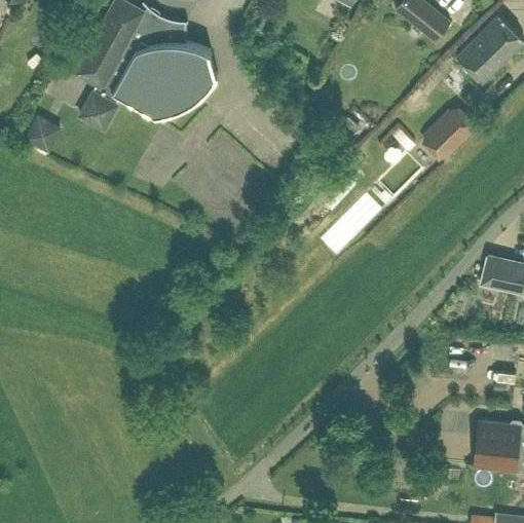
[(156,20),(119,0),(112,0),(73,74),(100,88),(97,95),(90,91),(77,116),(102,129),(115,105),(113,104),(117,98),(162,122),(166,114),(171,112),(176,110),(180,108),(185,106),(189,103),(193,100),(196,97),(200,94),(203,89),(208,86),(210,82),(213,78),(215,74),(214,73),(213,74),(207,53),(207,52),(209,53),(209,52),(204,50),(200,48),(196,46),(191,45),(187,44),(182,43),(182,23),(185,23),(185,22),(181,22),(177,21),(174,21),(170,20),(165,19),(162,17),(158,15),(156,20)]
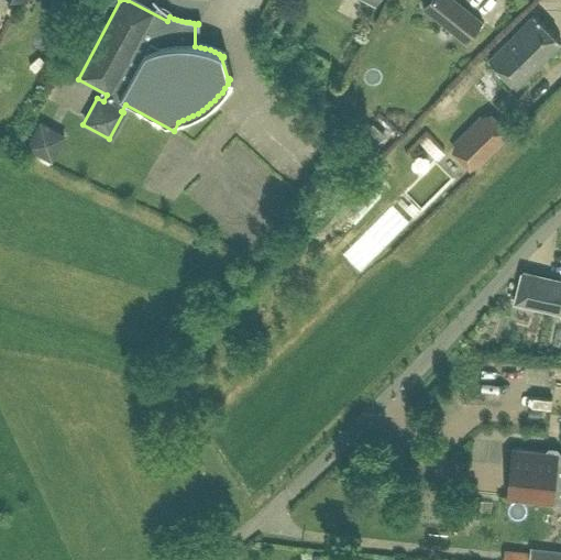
[(480,24),(449,0),(427,0),(419,10),(463,45),(480,24)]
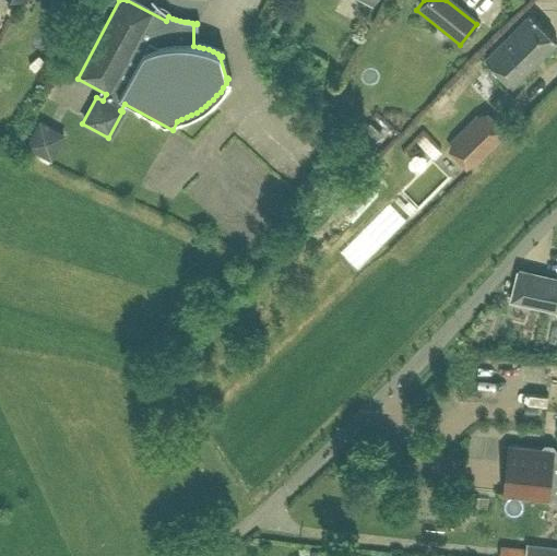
[(511,87),(555,43),(528,15),(484,60),(511,87)]
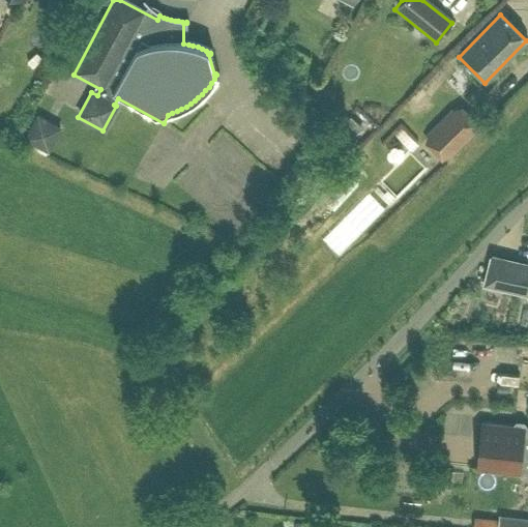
[(473,133),(473,121),(462,110),(451,111),(428,135),(428,146),(439,156),(450,156),(473,133)]
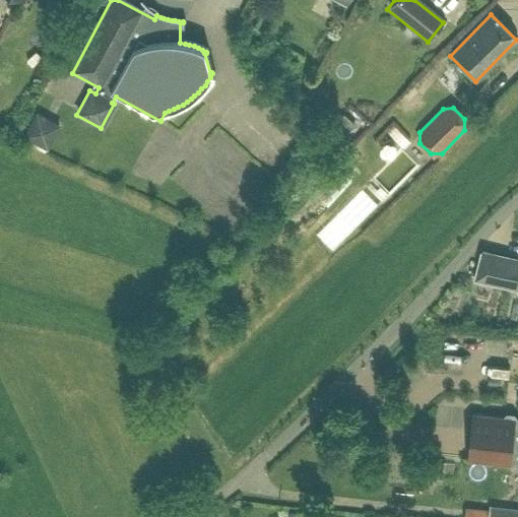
[(345,115),(336,128),(351,138),(361,125),(345,115)]
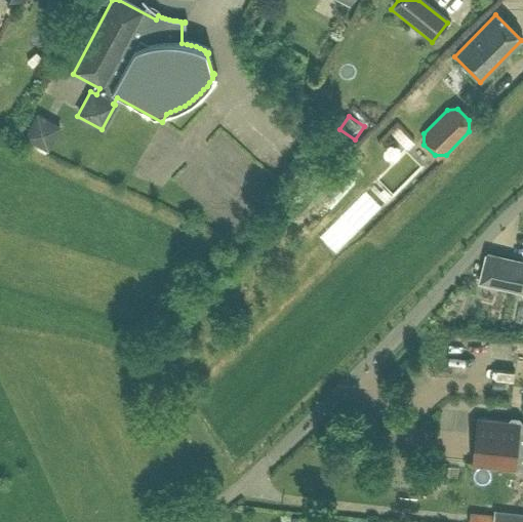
[(45,151),(57,129),(36,117),(24,138),(45,151)]
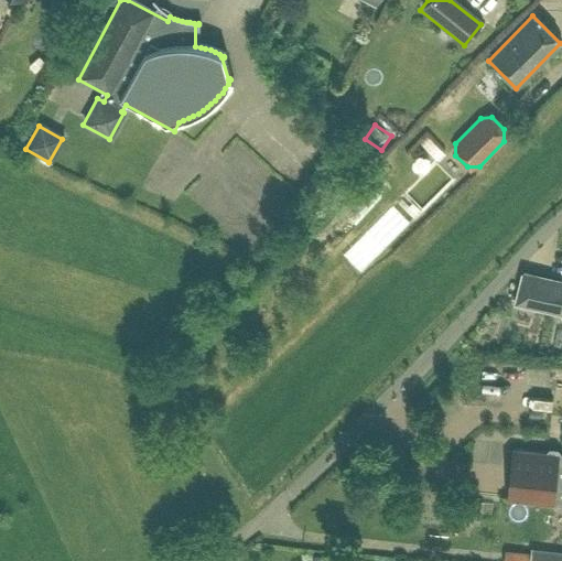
[(440,168),(408,195),(422,213),(454,185),(440,168)]
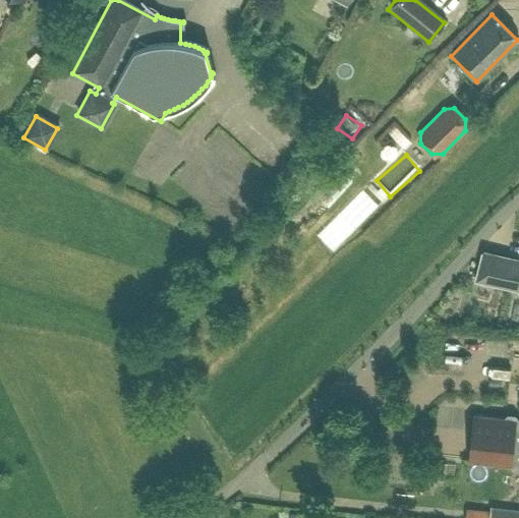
[(518,292),(518,262),(480,252),(473,281),(518,292)]
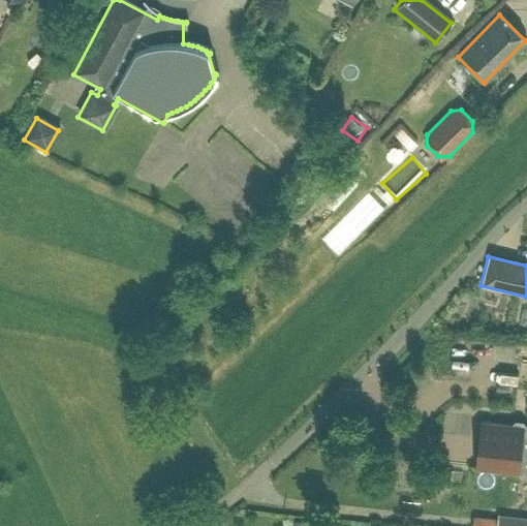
[(477,442),(474,467),(526,473),(526,424),(481,419),(477,442)]
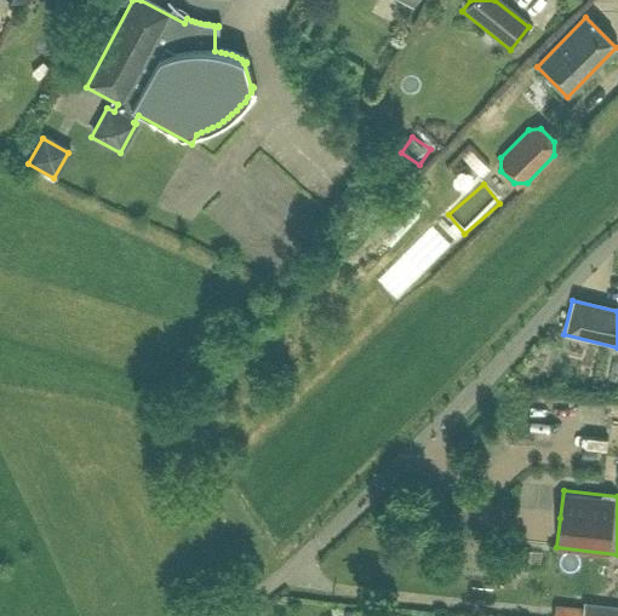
[(544,570),(547,554),(520,551),(518,565),(544,570)]
